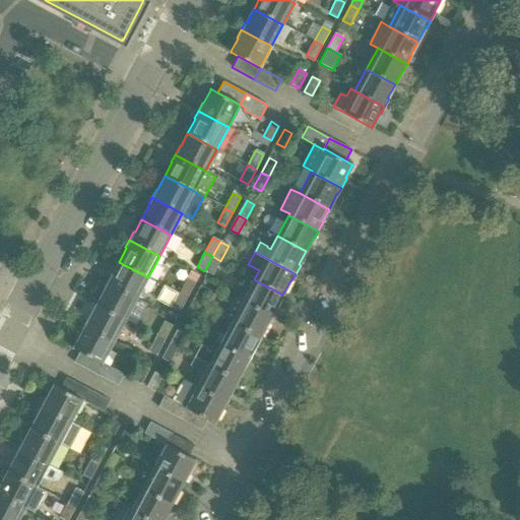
[(212,256),(204,271),(212,275),(220,261),(212,256)]
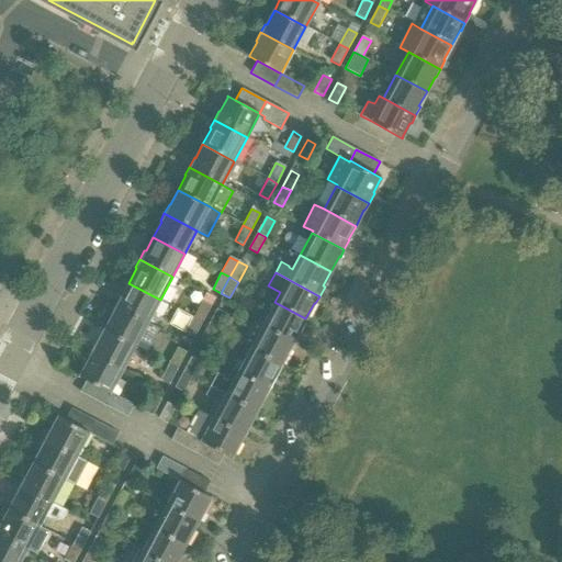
[(120,296),(114,306),(147,324),(160,300),(128,283),(121,298),(120,296)]
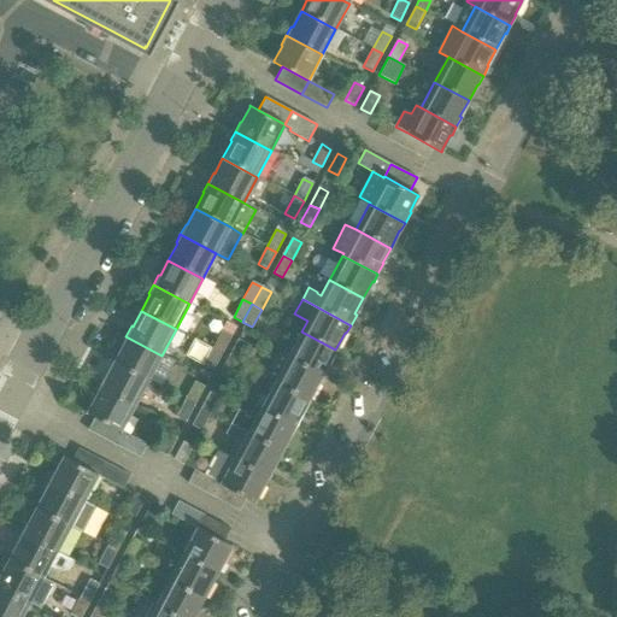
[(222,331),(212,348),(222,354),(231,336),(222,331)]
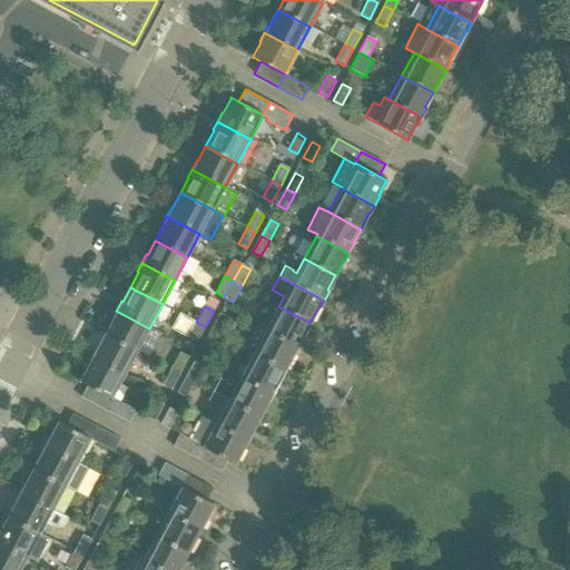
[(278,306),(266,330),(298,347),(304,337),(303,336),(310,323),(278,306)]
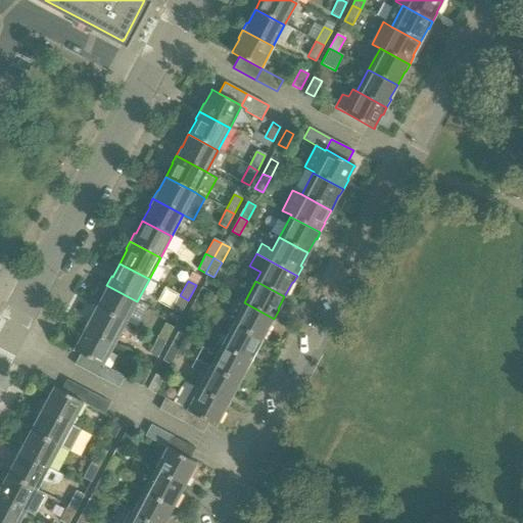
[(104,293),(96,307),(126,323),(137,301),(106,285),(103,292),(104,293)]
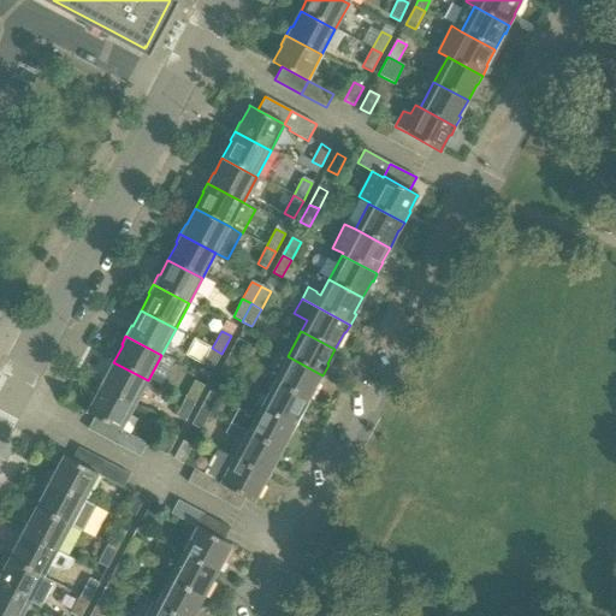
[(237,339),(227,357),(237,362),(247,344),(237,339)]
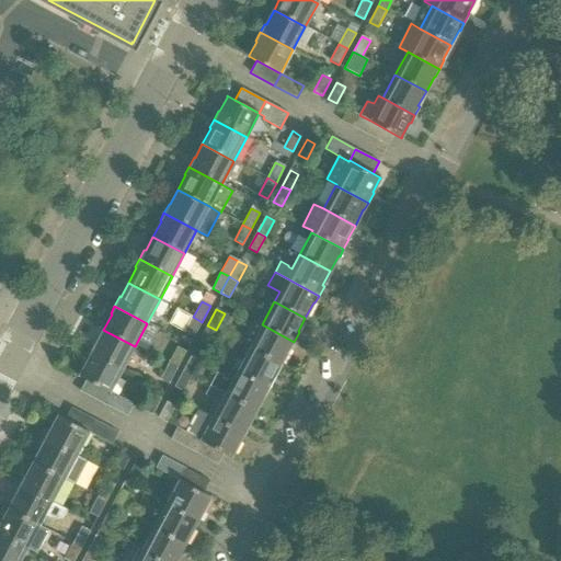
[(202,322),(193,317),(184,333),(193,339),(202,322)]
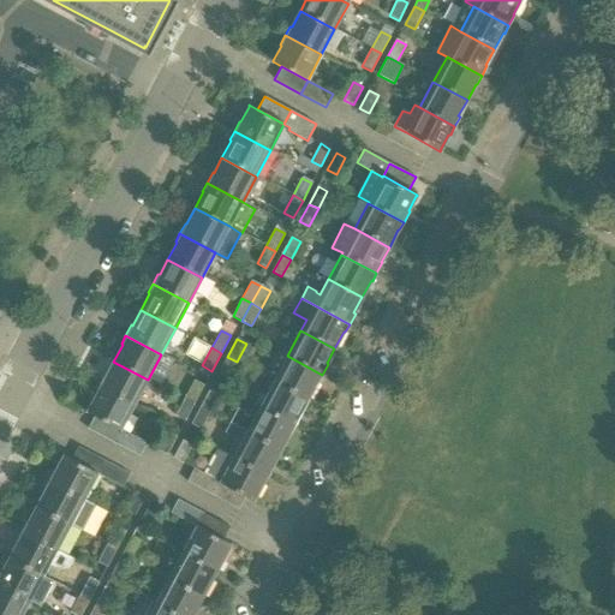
[(287,356),(274,381),(308,399),(316,382),(318,383),(322,375),(287,356)]
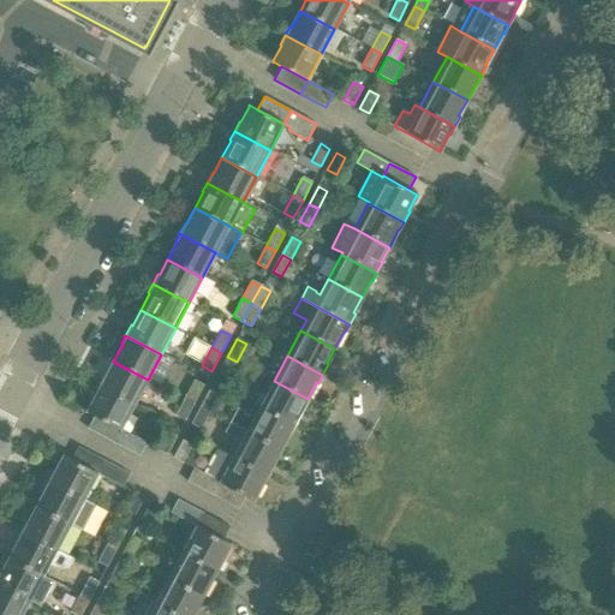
[(237,362),(227,357),(218,374),(227,378),(237,362)]
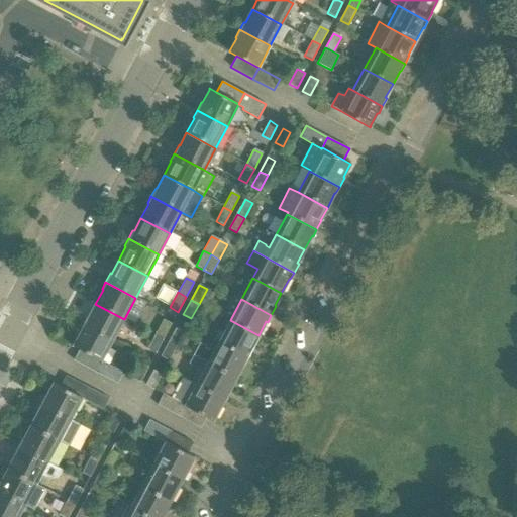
[(87,315),(83,324),(122,345),(113,340),(124,319),(95,304),(89,316),(87,315)]
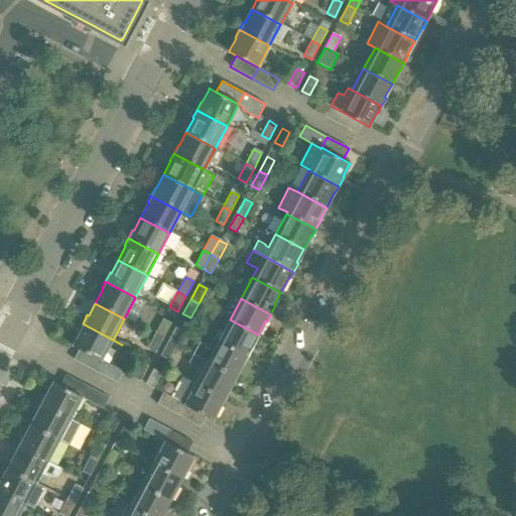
[(162,319),(154,334),(162,339),(170,324),(162,319)]
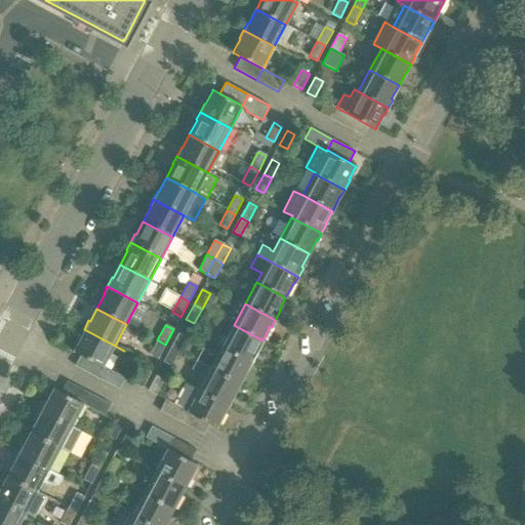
[(217,345),(252,364),(256,355),(255,354),(263,340),(234,325),(221,347),(217,345)]
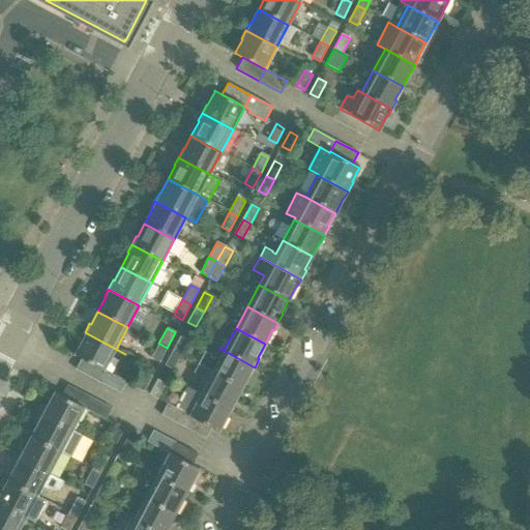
[(74,355),(81,358),(104,371),(114,351),(123,356),(125,354),(85,332),(81,340),(82,341),(75,354),(75,353),(74,355)]
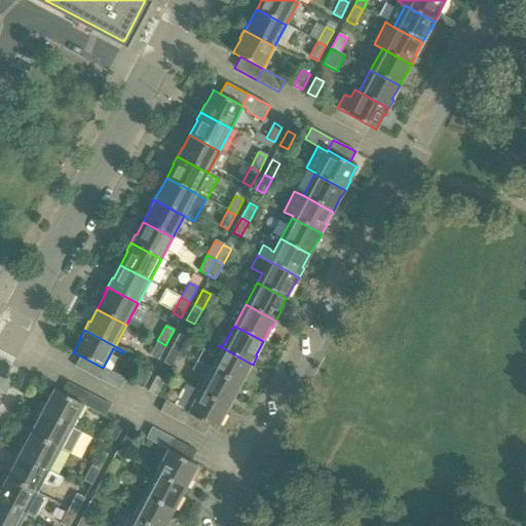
[(180,333),(172,348),(180,352),(187,337),(180,333)]
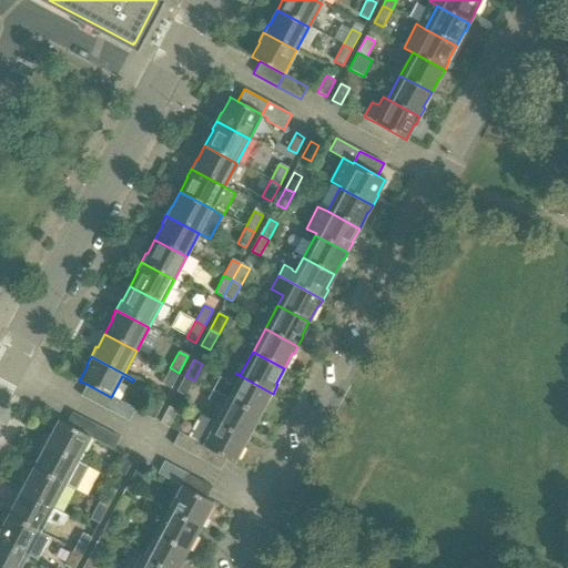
[(179,373),(170,367),(161,384),(170,389),(179,373)]
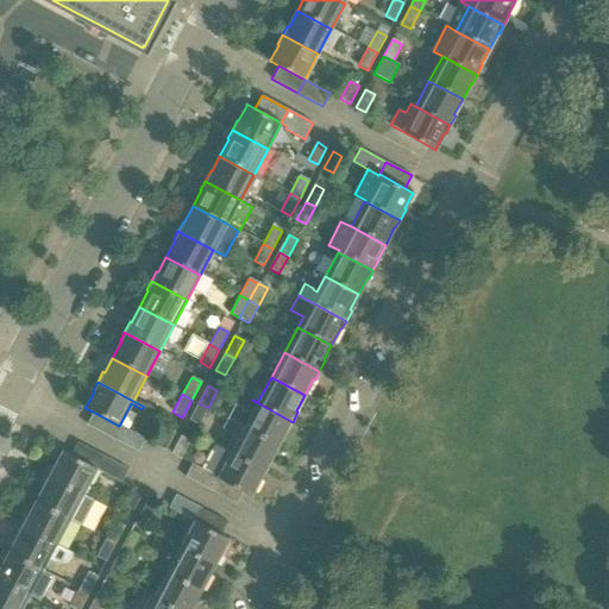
[(234,405),(227,419),(277,446),(287,429),(288,429),(293,422),(252,400),(245,414),(242,412),(243,409),(234,405)]
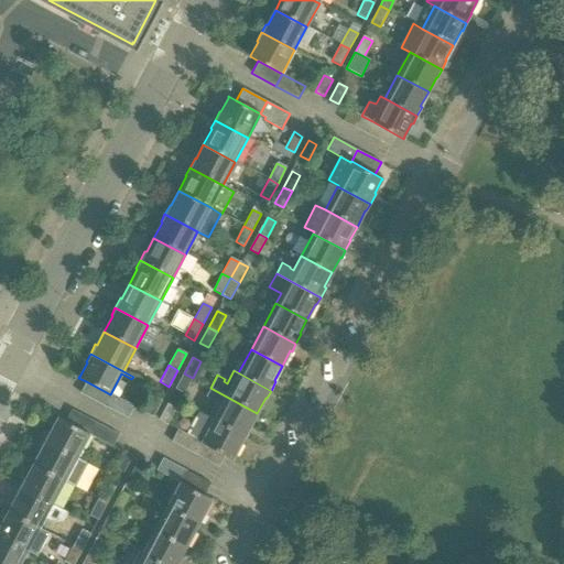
[(193,378),(184,373),(175,390),(184,394),(193,378)]
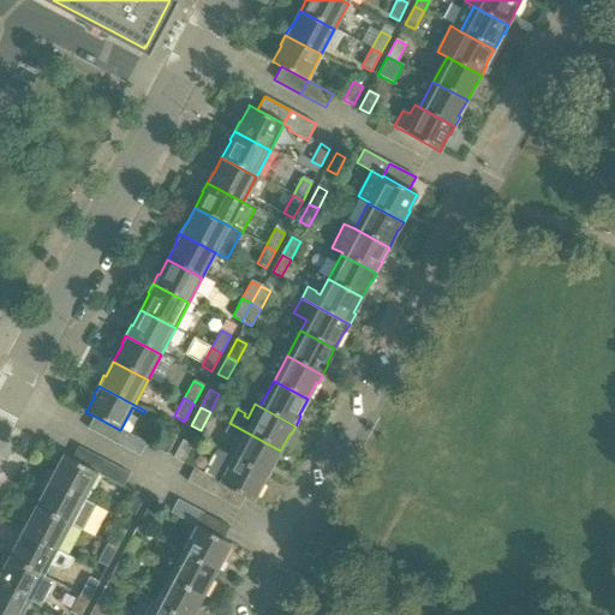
[(88,429),(114,443),(120,430),(94,416),(88,429)]
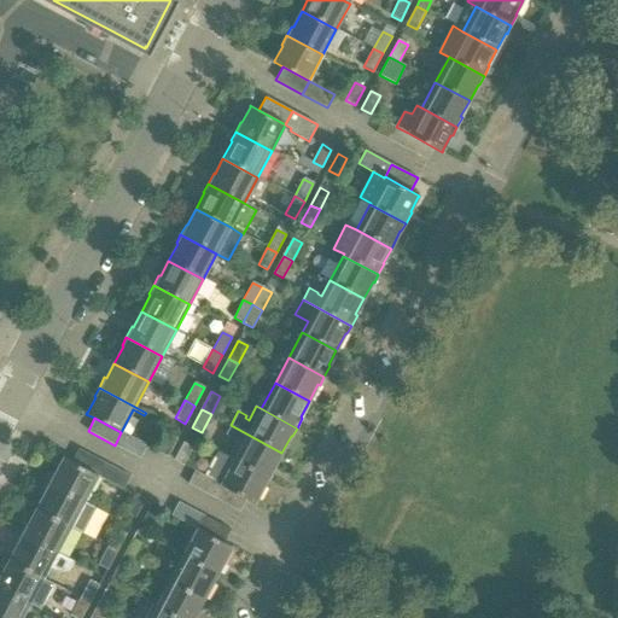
[(237,441),(228,456),(269,479),(275,468),(273,467),(281,453),(231,425),(226,435),(237,441)]
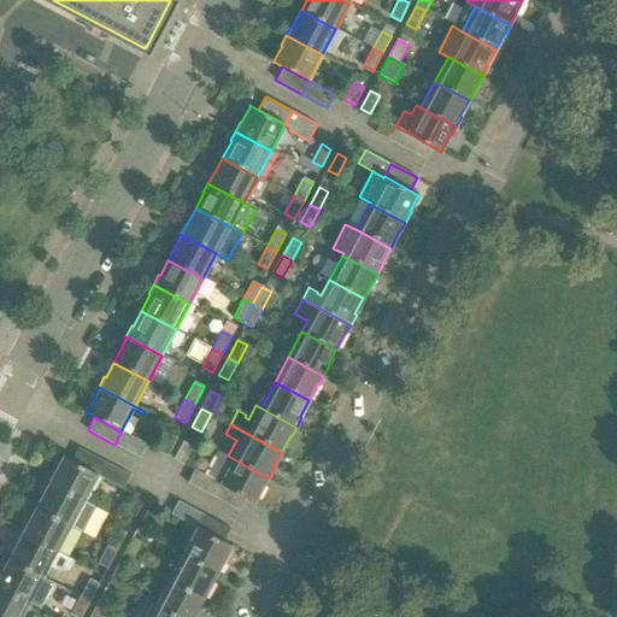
[(121,432),(115,445),(140,458),(146,445),(121,432)]
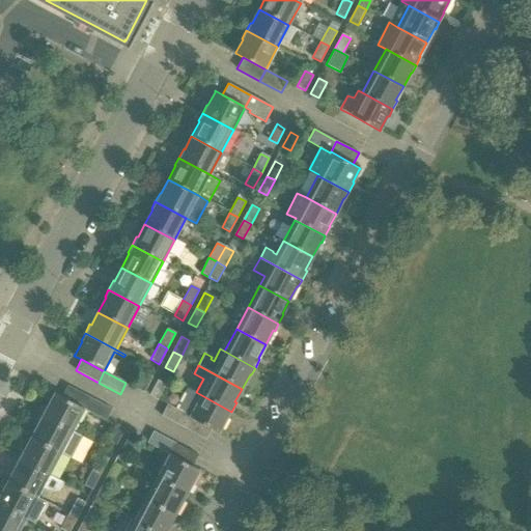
[(143,372),(135,389),(143,393),(152,378),(143,372)]
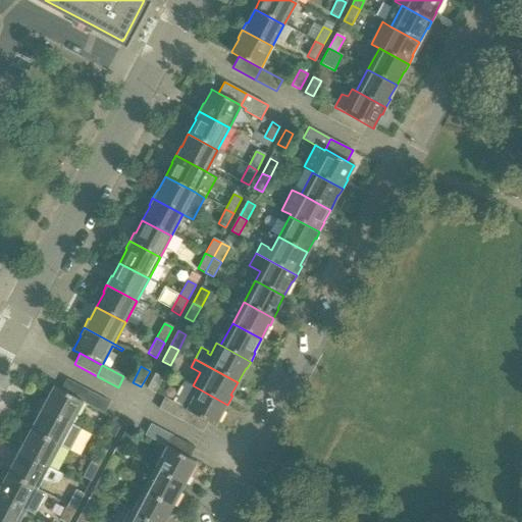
[(147,389),(155,393),(163,378),(155,374),(147,389)]
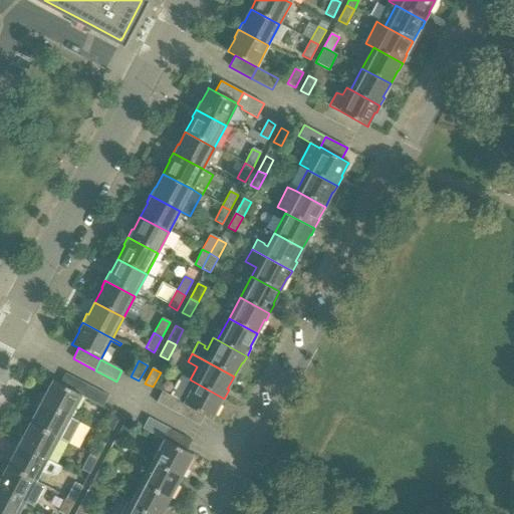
[(65,373),(59,383),(81,396),(86,384),(65,373)]
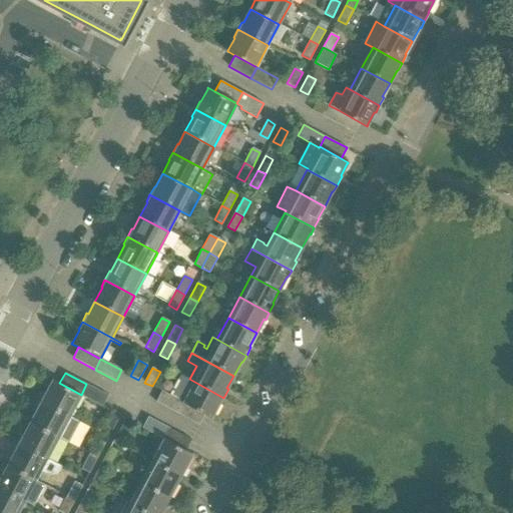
[(189,379),(178,400),(183,402),(182,403),(204,414),(211,418),(212,417),(211,417),(218,404),(219,405),(223,398),(189,379)]
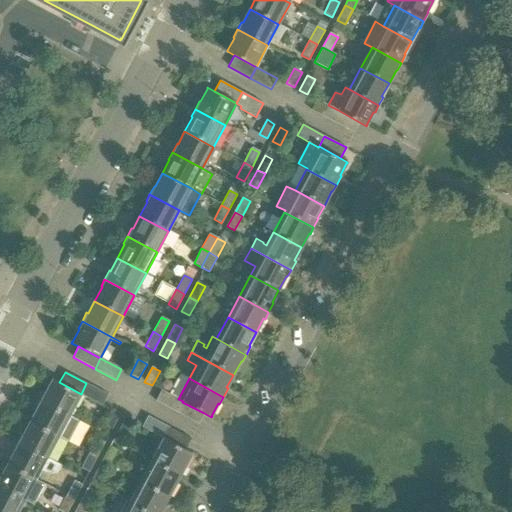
[(44,392),(39,401),(69,417),(81,394),(59,382),(52,379),(52,380),(45,392),(44,392)]
